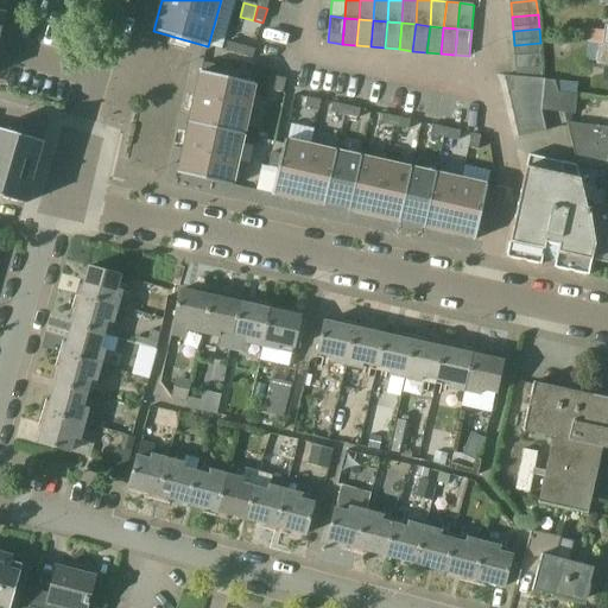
[(228,42),(225,51),(239,55),(241,46),(228,42)]
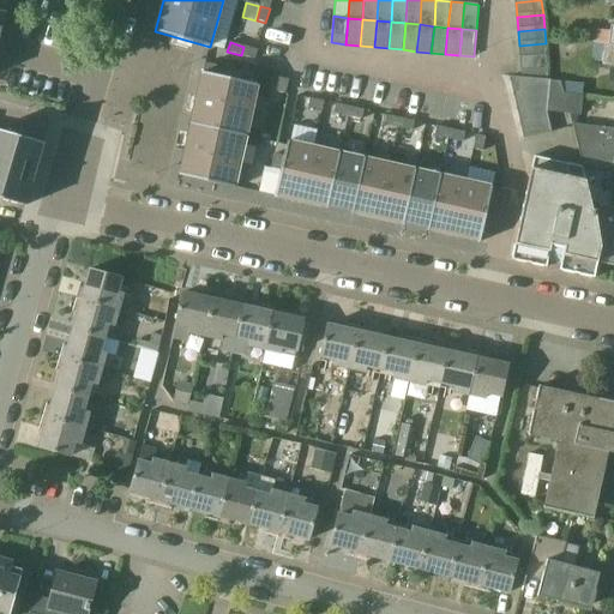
[(547,58),(546,43),(519,46),(521,60),(547,58)]
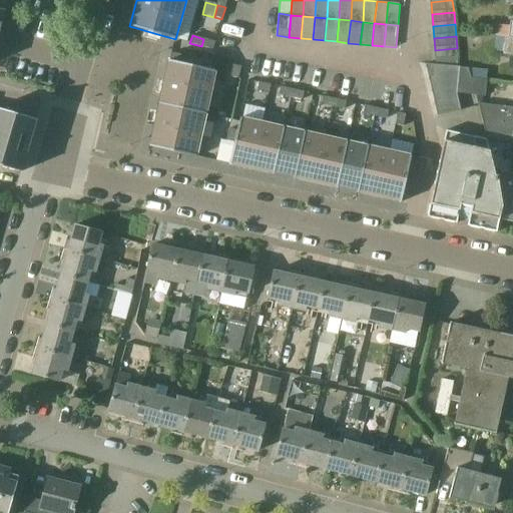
[(512,37),(495,36),(493,53),(512,54),(512,37)]
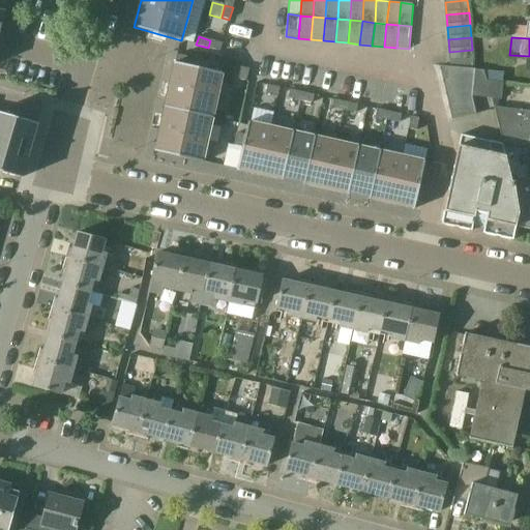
[(210,40),(208,48),(221,52),(223,43),(210,40)]
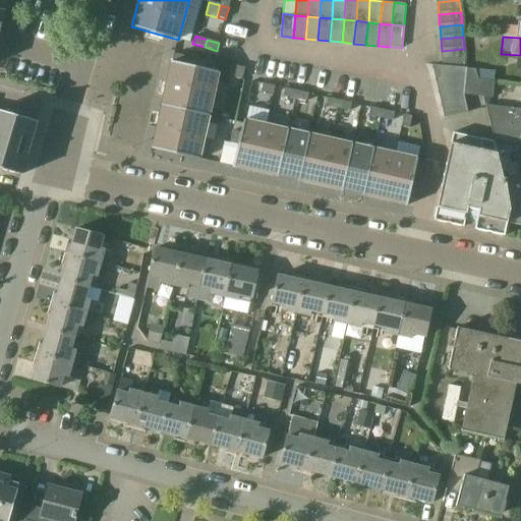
[(465,62),(464,49),(442,51),(443,63),(465,62)]
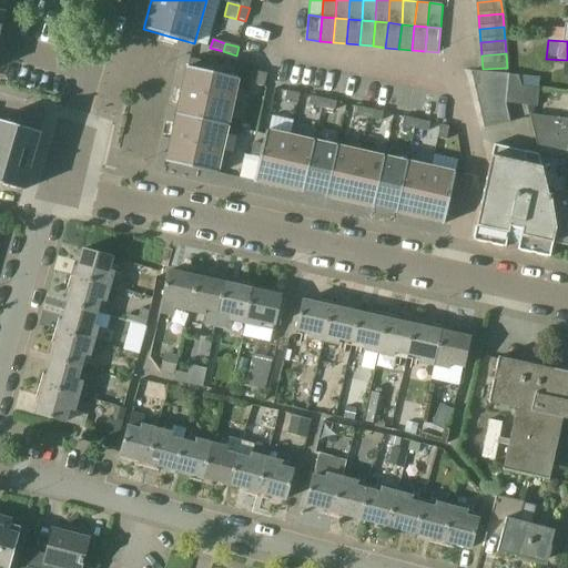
[(191,59),(189,68),(202,70),(204,62),(191,59)]
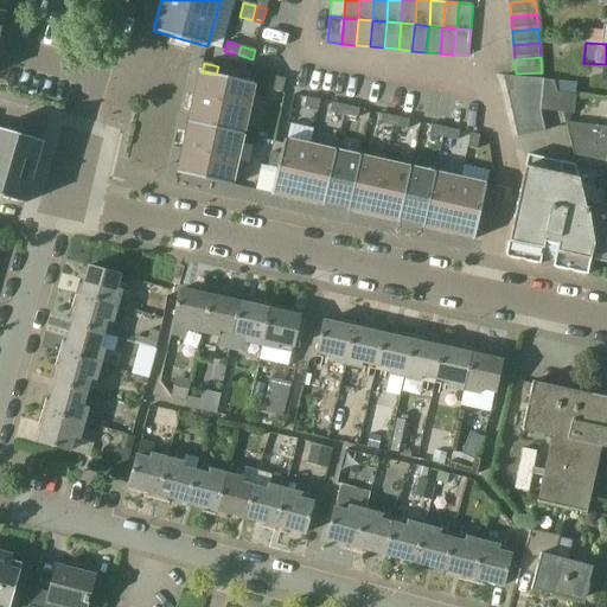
[(202,72),(200,72),(189,123),(244,135),(255,84),(216,75),(202,72)]
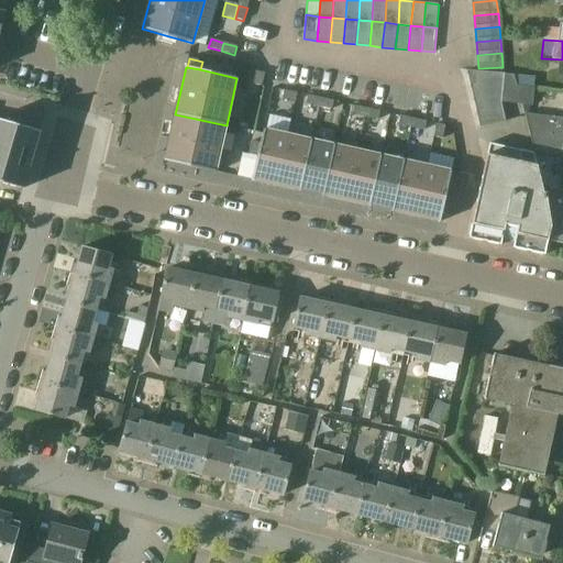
[(505,75),(504,67),(468,72),(471,86),(505,78),(505,75)]
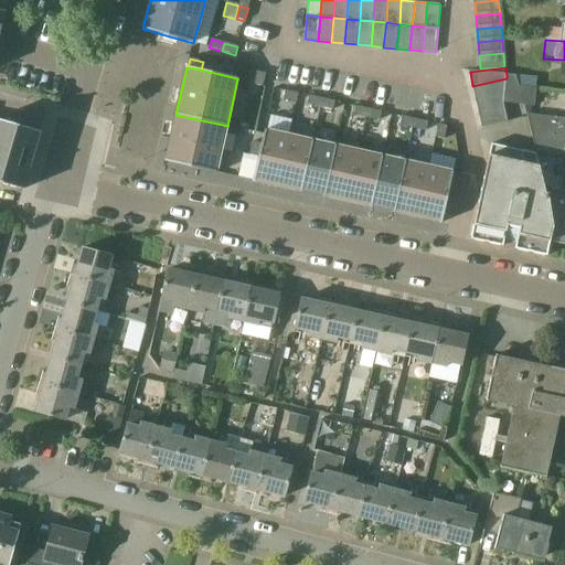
[(257,72),(254,85),(263,87),(266,74),(257,72)]
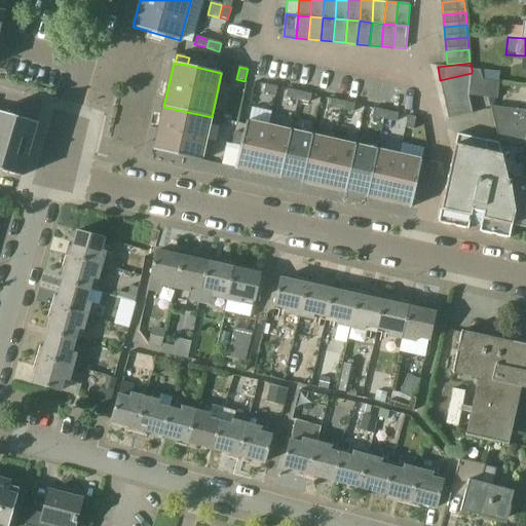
[(468,96),(488,98),(497,99),(499,82),(483,80),(480,70),(472,70),(472,73),(470,86),(468,96)]
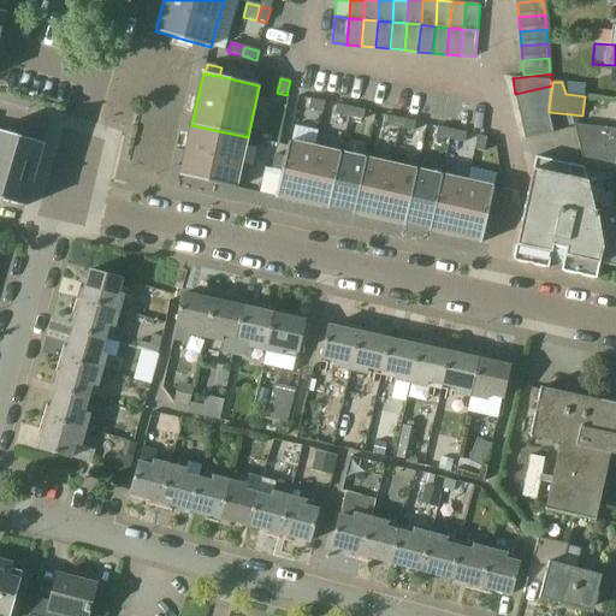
[(550,101),(552,86),(515,94),(519,108),(550,101)]
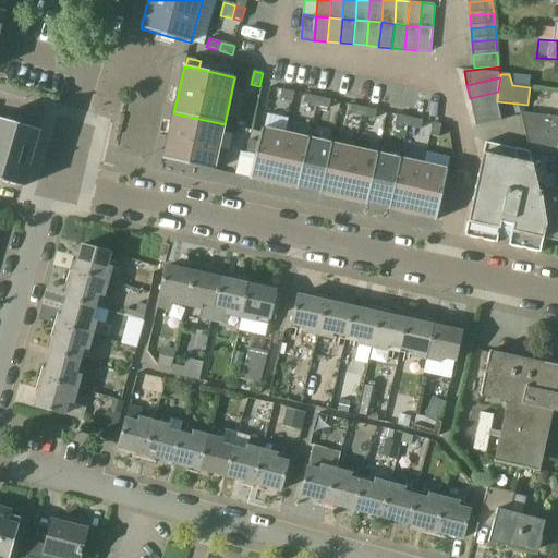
[(294,93),(281,89),(280,98),(292,100),(294,93)]
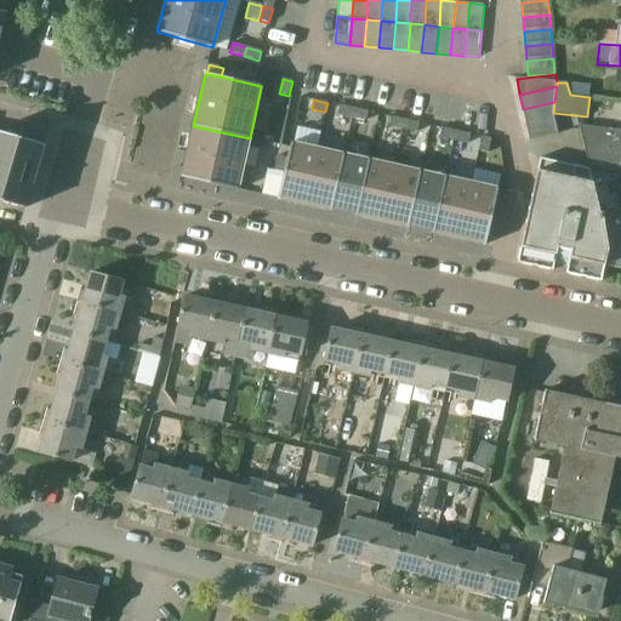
[(553,113),(554,102),(523,109),(527,125),(554,118),(553,113)]
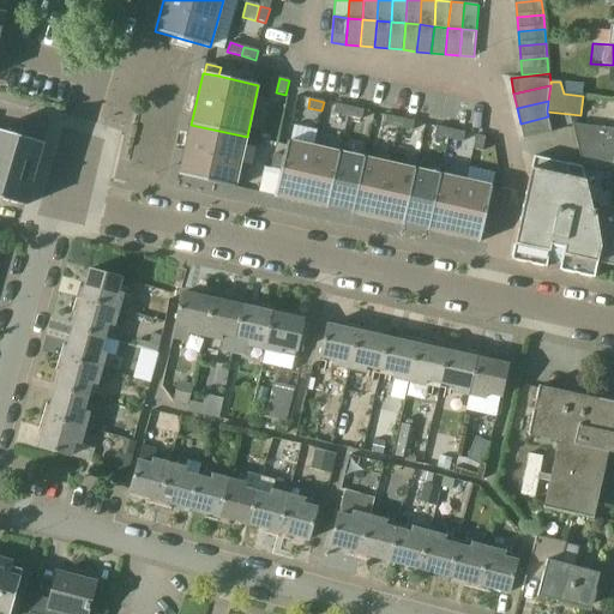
[(350,107),(336,104),(333,114),(348,116),(350,107)]
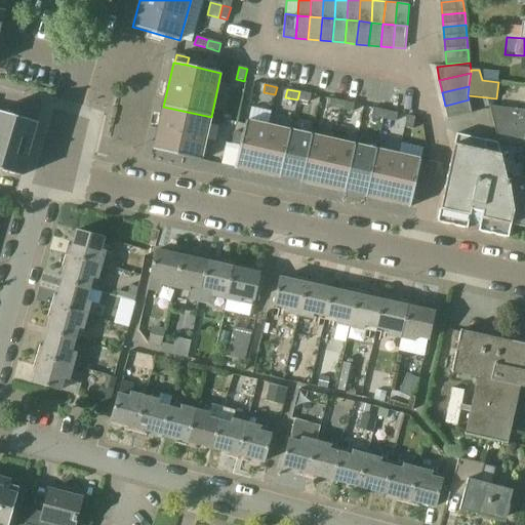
[(310,103),(311,94),(299,91),(297,99),(310,103)]
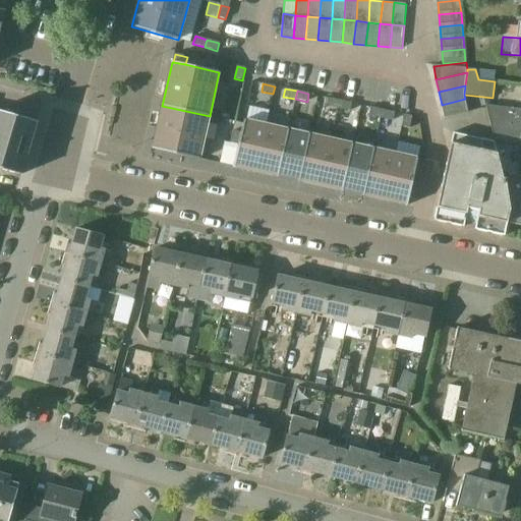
[(340,101),(328,98),(326,106),(338,109),(340,101)]
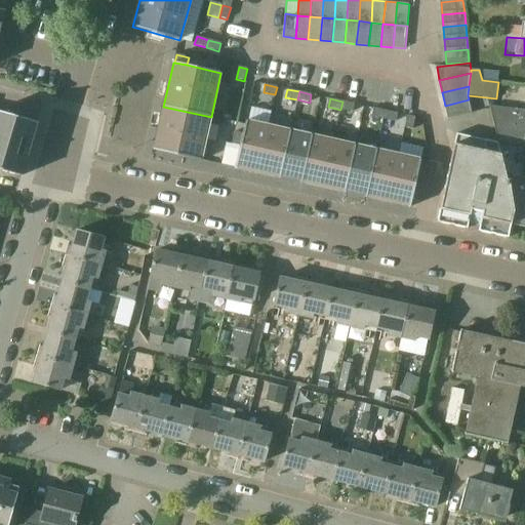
[(472,113),(469,99),(445,106),(448,118),(472,113)]
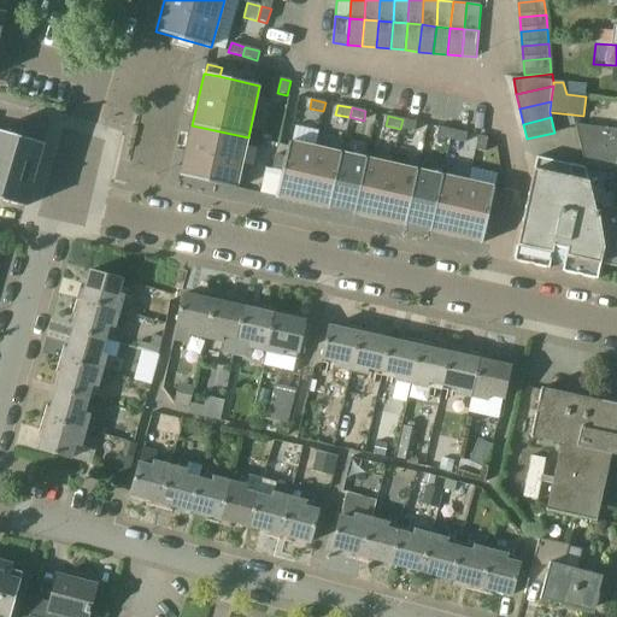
[(415,131),(416,122),(403,119),(400,129),(415,131)]
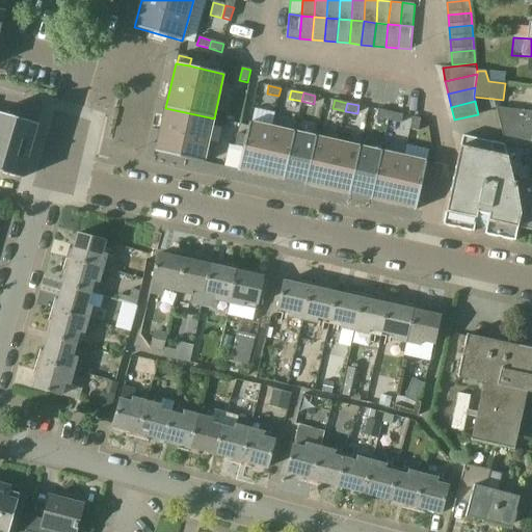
[(214,118),(165,108),(155,153),(204,163),(214,118)]
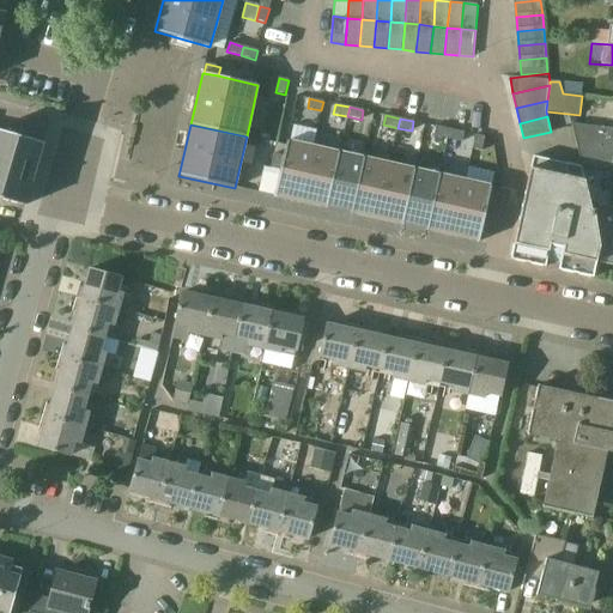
[(608,168),(612,168),(612,128),(571,125),(572,126),(577,144),(582,165),(608,168)]
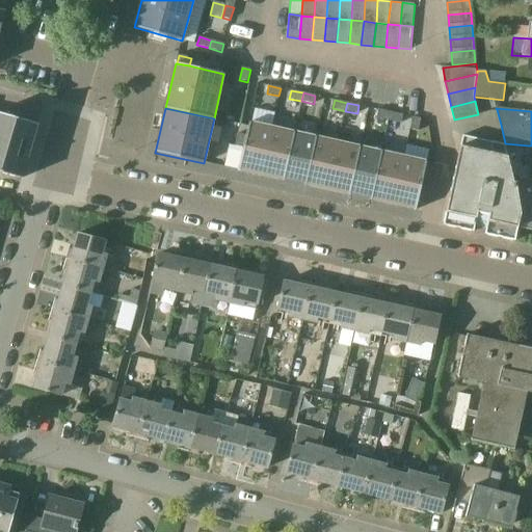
[(250,121),(270,124),(272,111),(253,109),(250,121)]
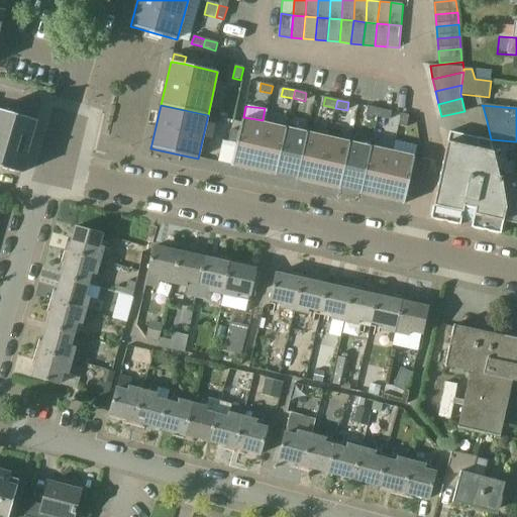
[(380,109),(368,106),(366,114),(378,117),(380,109)]
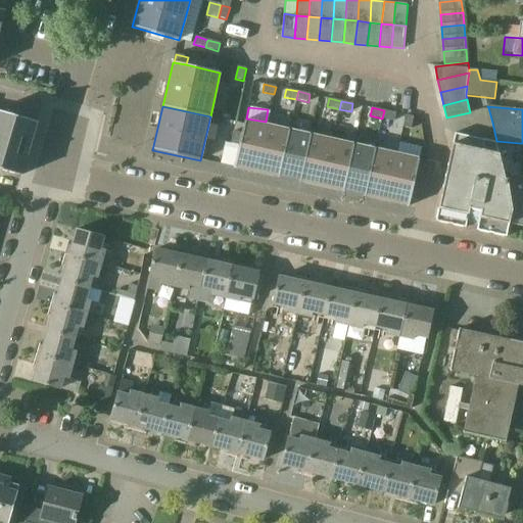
[(0,169),(21,176),(38,123),(0,110),(0,169)]
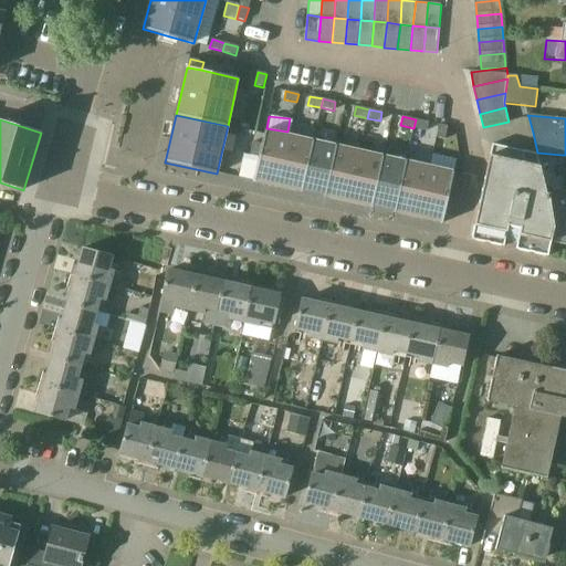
[(427,130),(429,123),(416,119),(413,128),(427,130)]
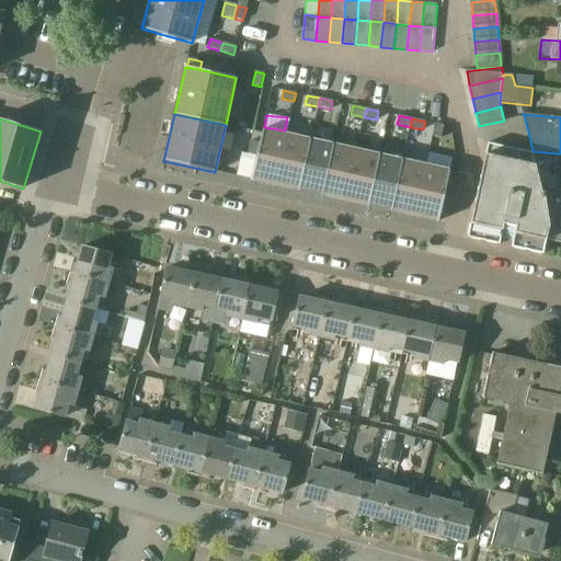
[(444,125),(435,124),(432,137),(441,138),(444,125)]
